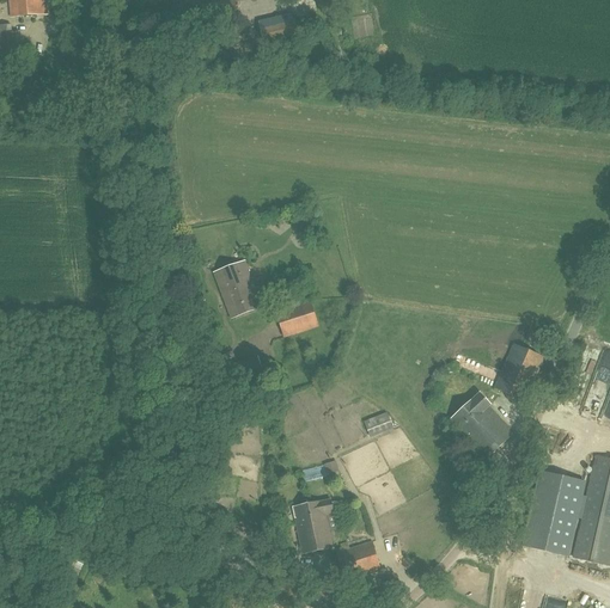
[(6,0),(8,14),(44,12),(42,0),(6,0)]
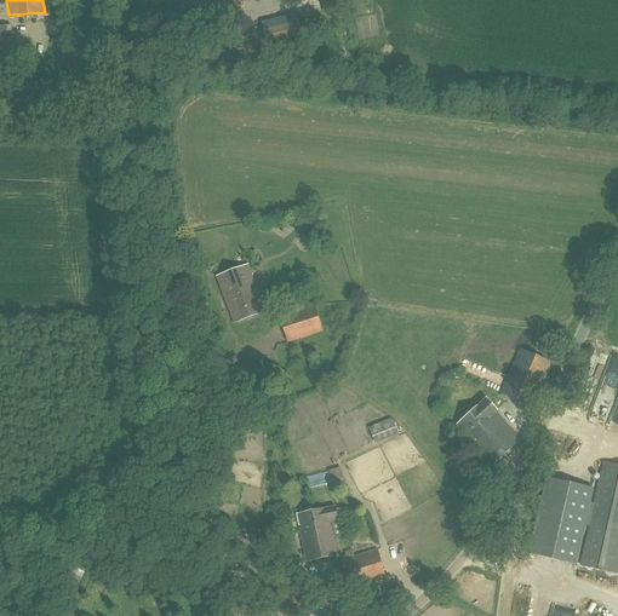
[(205,24),(239,19),(236,0),(219,0),(202,3),(205,24)]
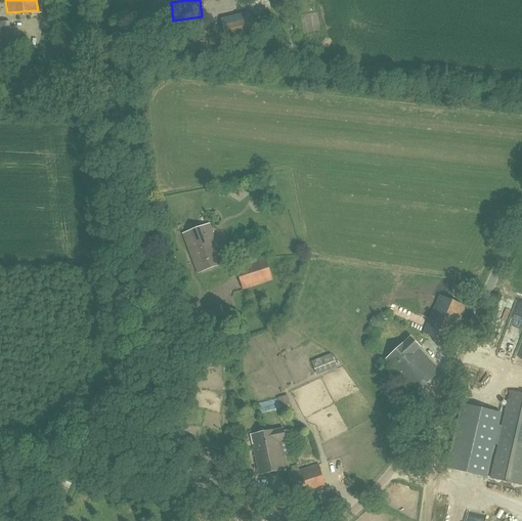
[(0,59),(19,58),(15,25),(9,25),(9,18),(0,18),(0,59)]
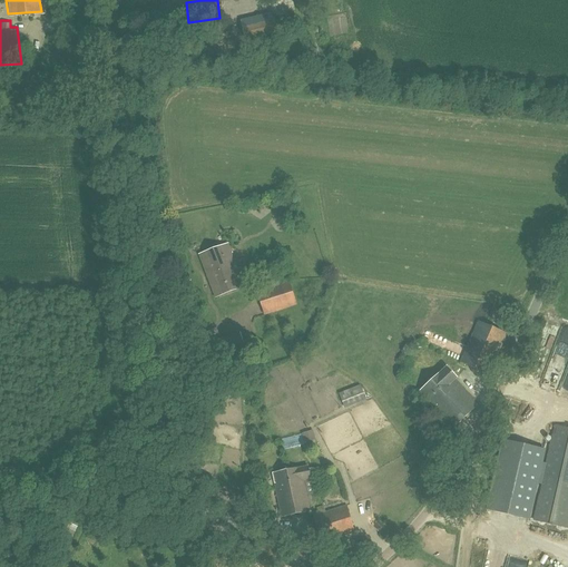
[(214,294),(242,283),(225,242),(197,252),(214,294)]
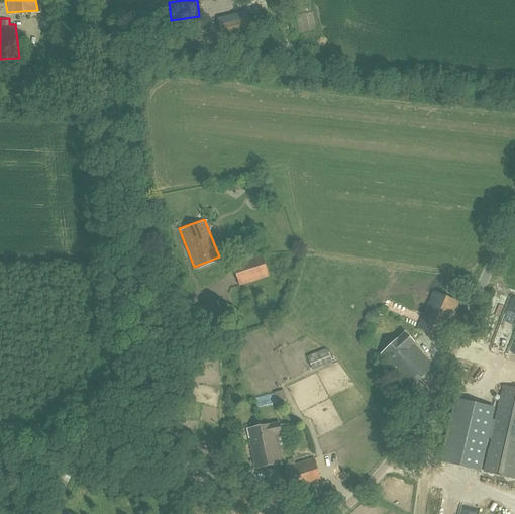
[(261,251),(231,261),(238,283),(268,273),(261,251)]
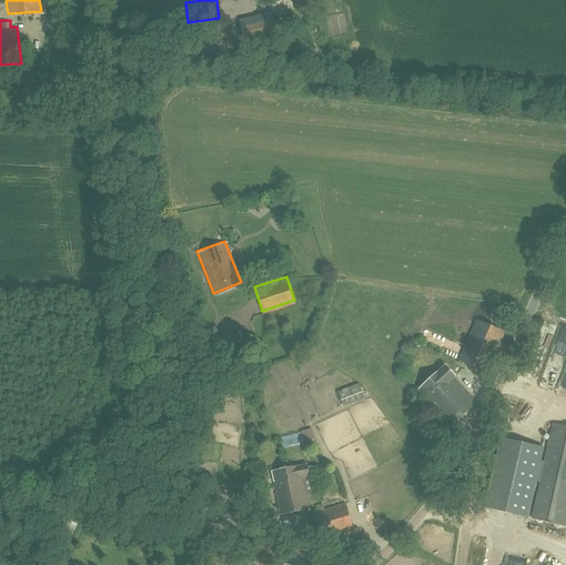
[(503,329),(474,318),(457,357),(485,370),(503,329)]
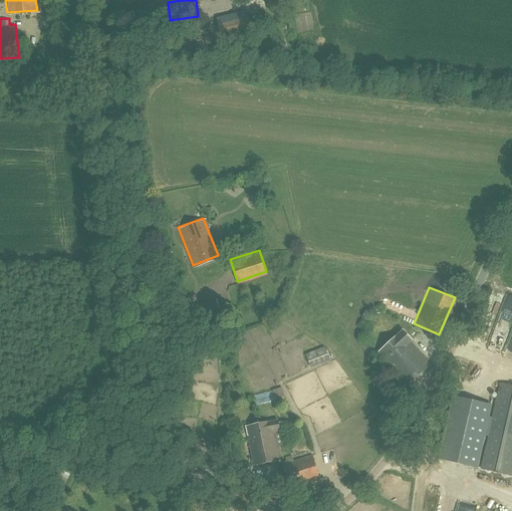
[(406,384),(430,361),(409,339),(410,338),(401,328),(375,350),(406,384)]
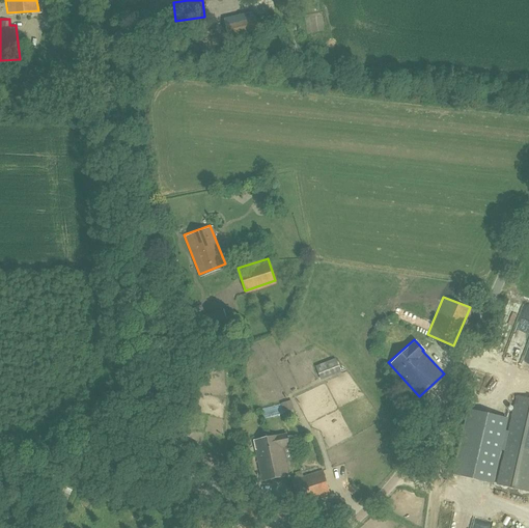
[(319,376),(336,368),(331,357),(315,364),(319,376)]
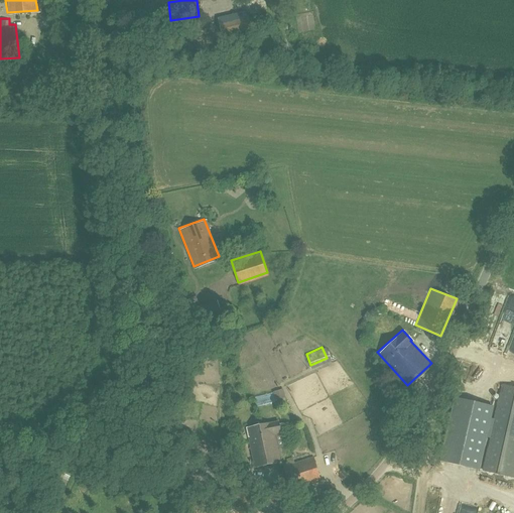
[(454,394),(438,458),(478,468),(485,435),(487,435),(481,466),(513,473),(513,467),(513,384),(500,381),(492,416),(490,415),(493,403),(454,394)]
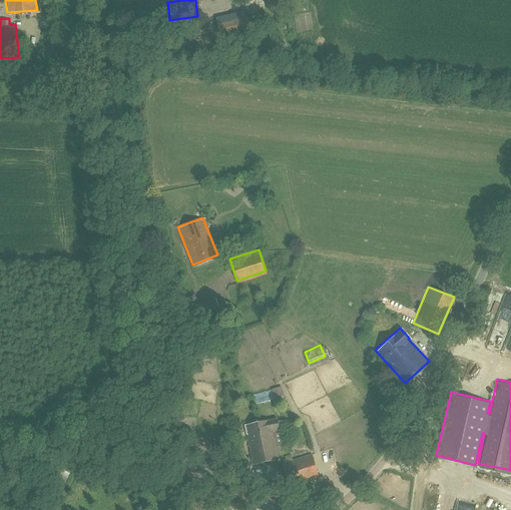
[(280,384),(270,387),(272,396),(283,393),(280,384)]
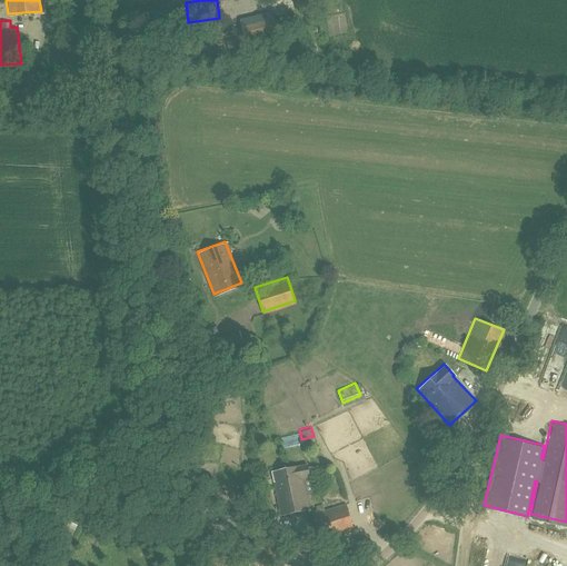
[(270,469),(279,513),(308,507),(302,480),(309,479),(306,463),(270,469)]
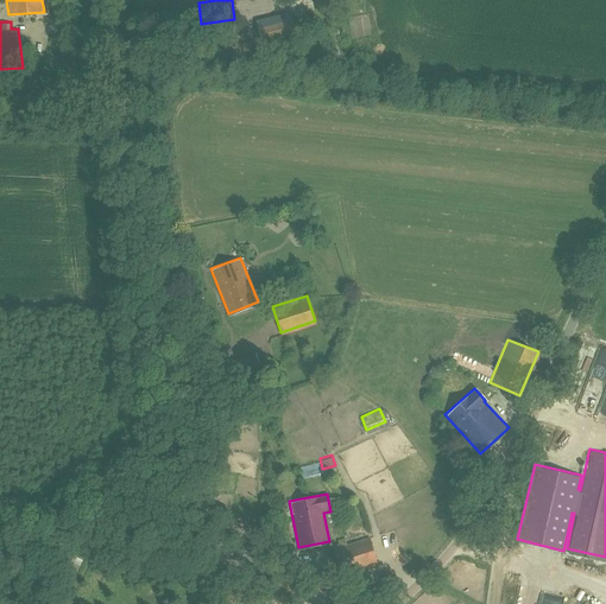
[(332,547),(341,574),(377,563),(367,535),(332,547)]
